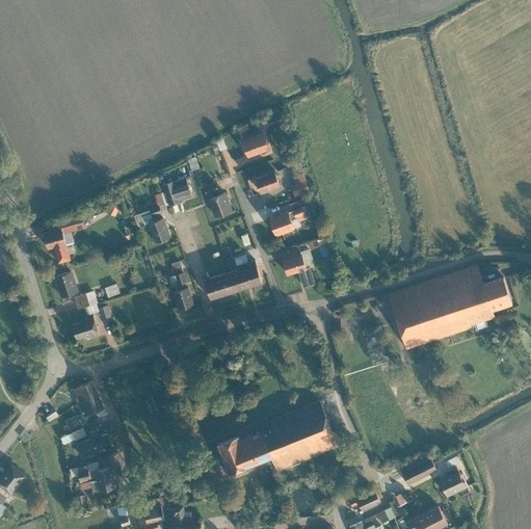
[(262,134),(242,142),(247,158),(268,151),(262,134)]
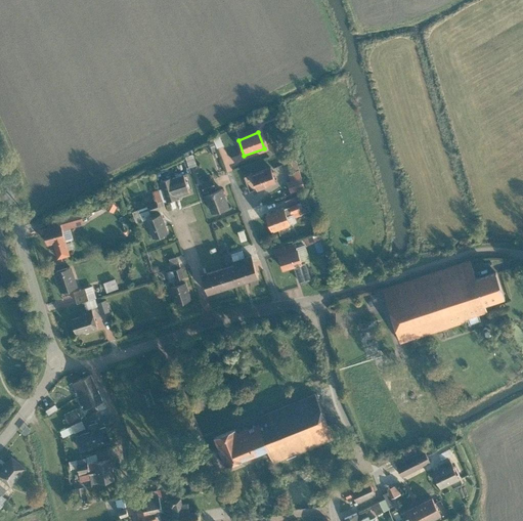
[(221,136),(214,139),(218,149),(225,146),(221,136)]
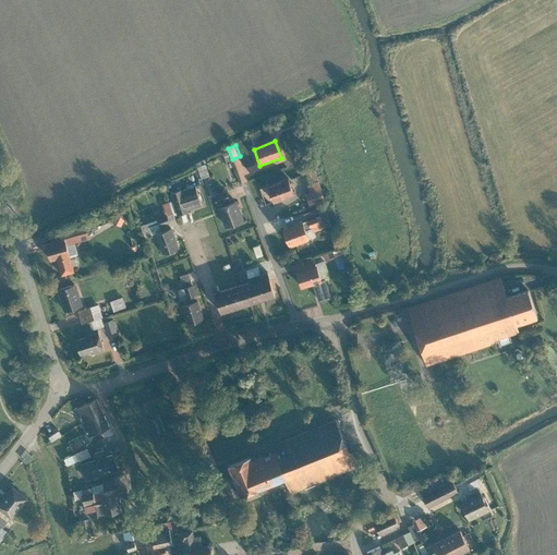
[(287,180),(267,189),(273,204),(292,196),(287,180)]
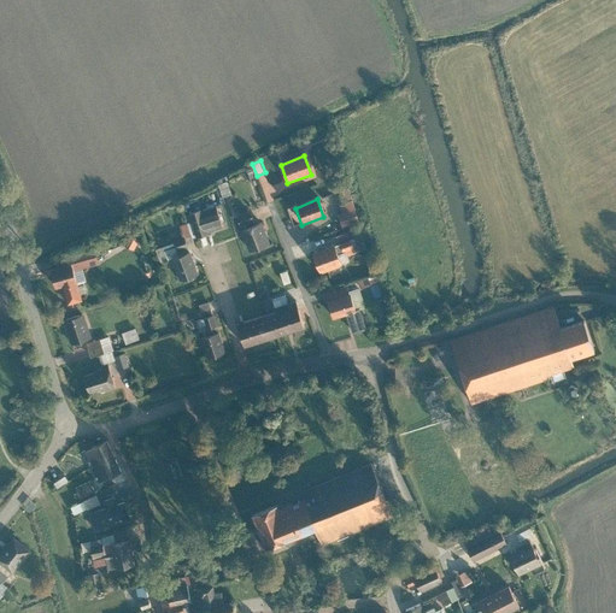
[(351,205),(336,210),(342,228),(357,223),(351,205)]
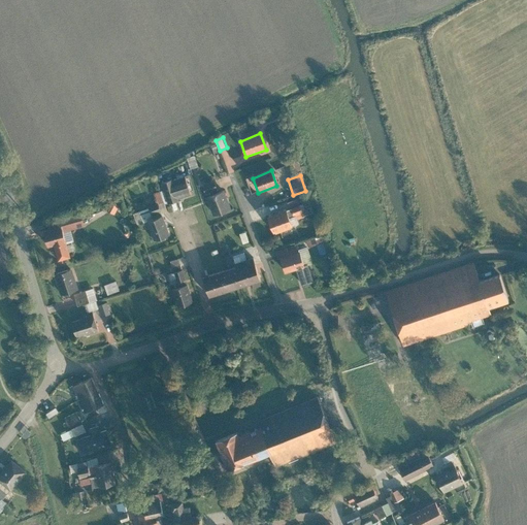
[(171,182),(161,185),(167,204),(177,201),(177,200),(190,196),(184,177),(171,182)]
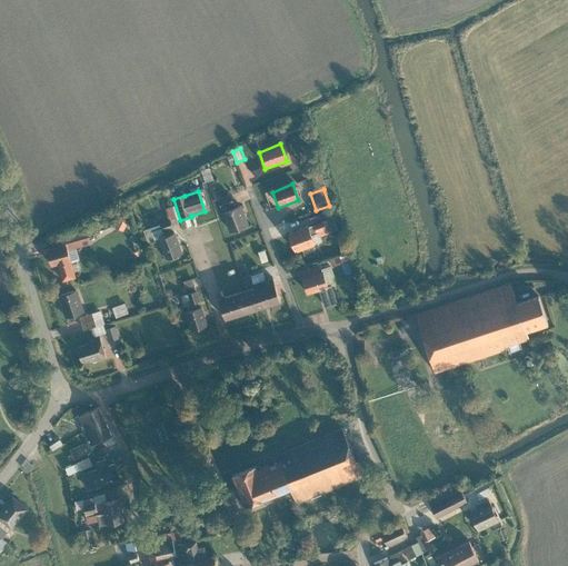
[(239,208),(222,215),(229,234),(247,227),(239,208)]
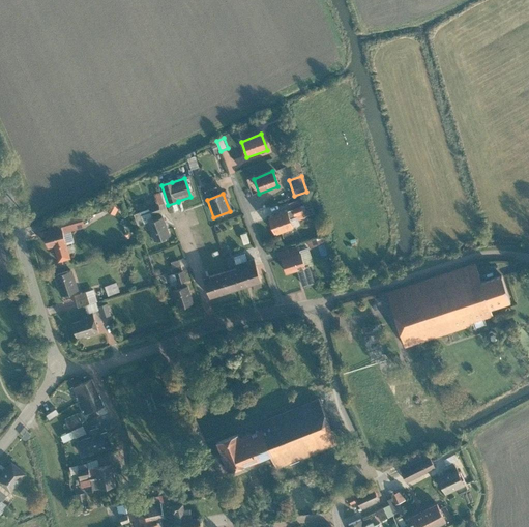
[(148,207),(152,217),(162,214),(156,203),(148,207)]
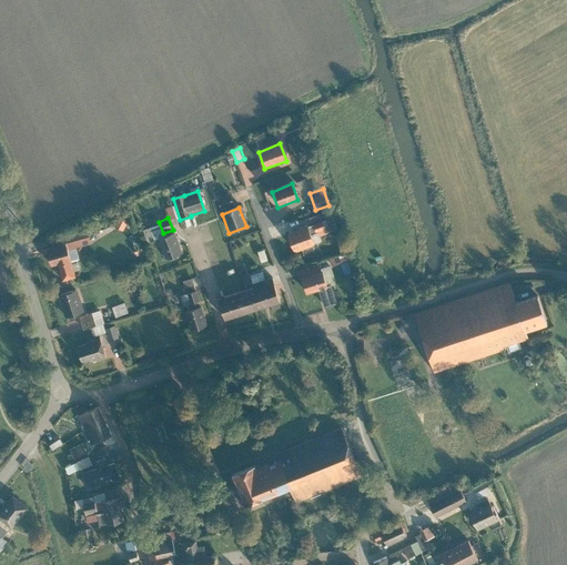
[(117,228),(125,231),(129,221),(120,219),(117,228)]
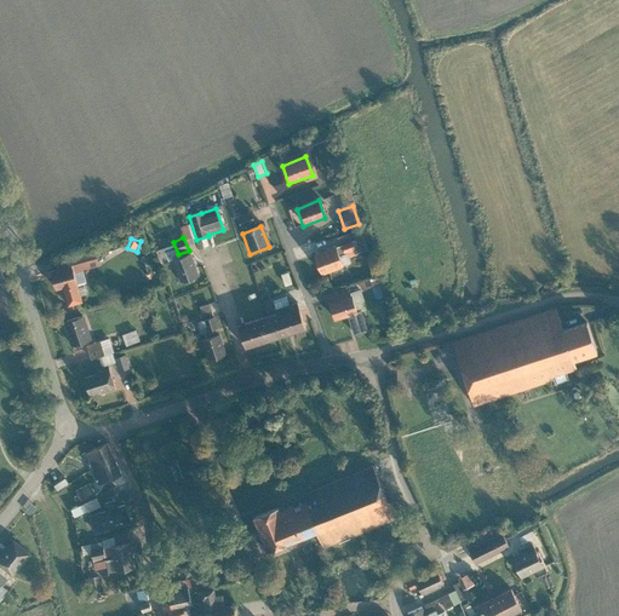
[(336,249),(314,258),(321,275),(342,268),(339,258),(336,249)]
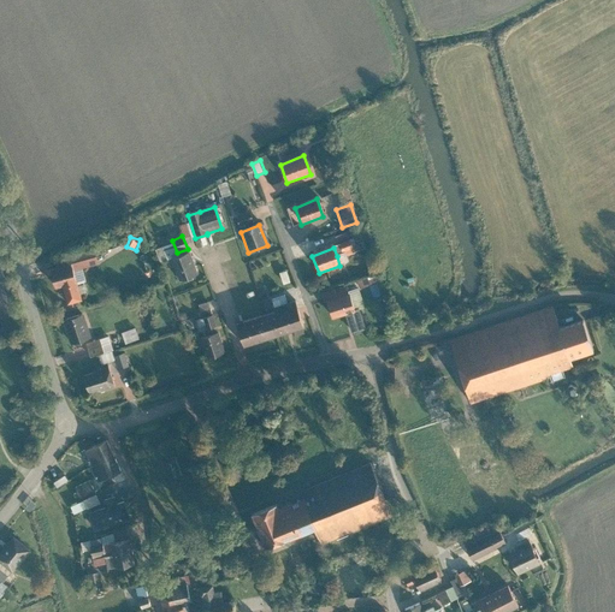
[(166,249),(155,253),(160,266),(170,262),(166,249)]
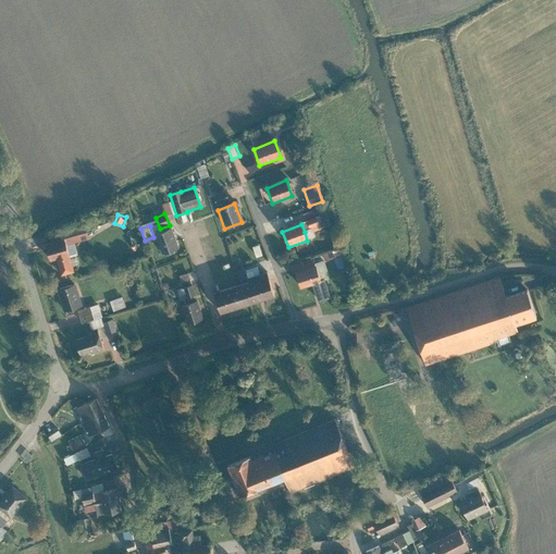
[(171,230),(155,235),(161,255),(177,249),(171,230)]
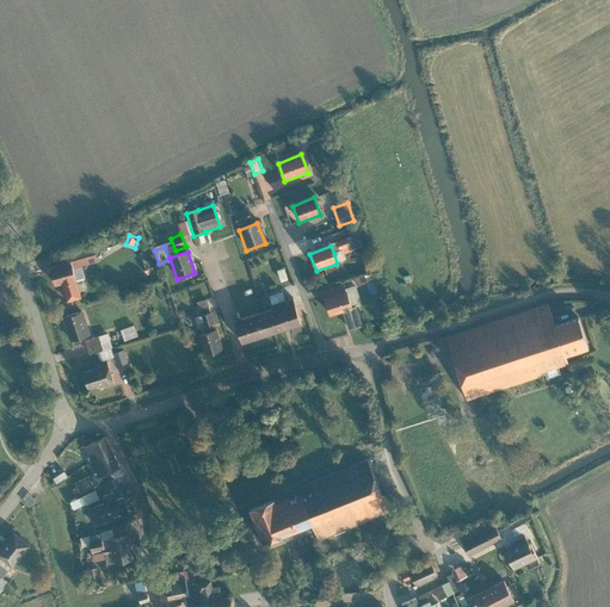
[(57,267),(50,268),(55,286),(61,284),(67,303),(80,298),(72,270),(71,264),(57,267)]
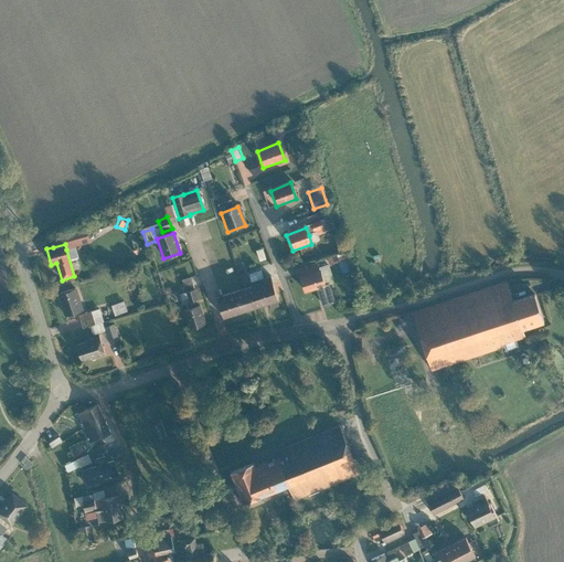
[(100,244),(95,246),(99,254),(104,252),(100,244)]
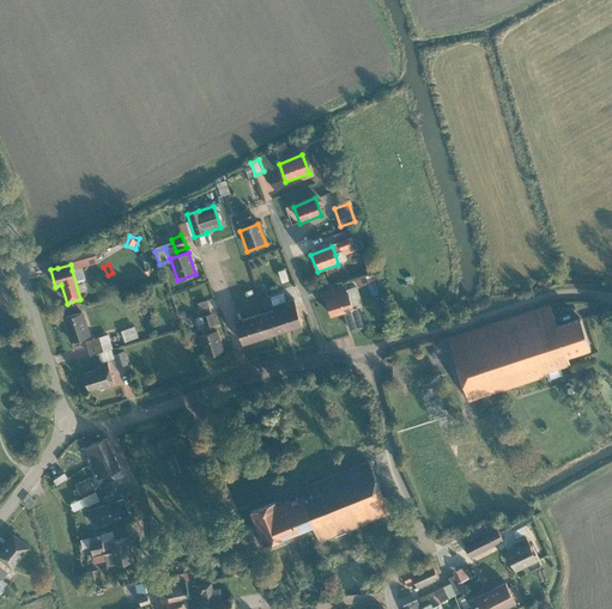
[(369,278),(357,281),(359,287),(370,284),(369,278)]
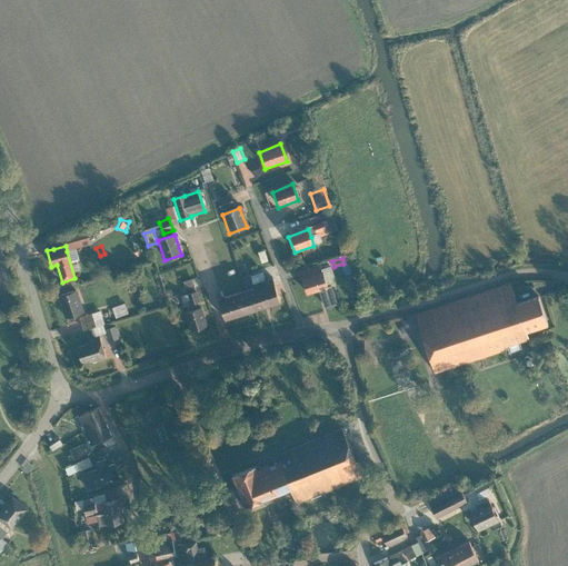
[(310,277),(301,279),(301,280),(307,296),(319,293),(324,309),(336,306),(330,288),(326,289),(321,274),(319,267),(308,270),(310,277)]
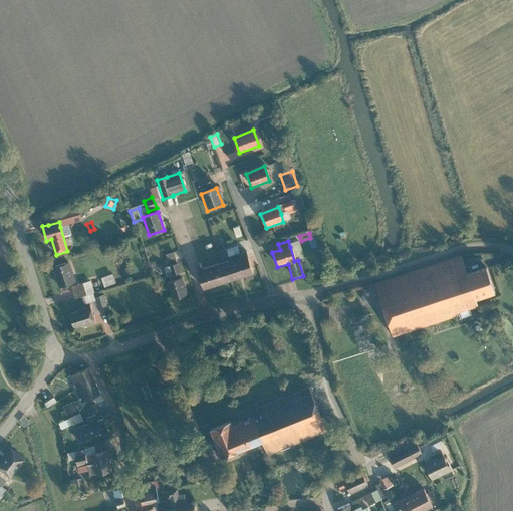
[(229,262),(221,264),(223,270),(225,270),(229,282),(242,278),(245,282),(252,280),(252,275),(246,253),(227,259),(229,262)]
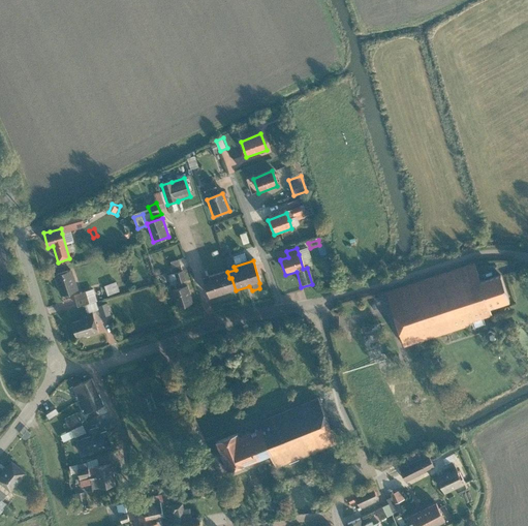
[(474,266),(385,298),(404,350),(492,318),(490,311),(510,304),(501,279),(482,285),(474,266)]
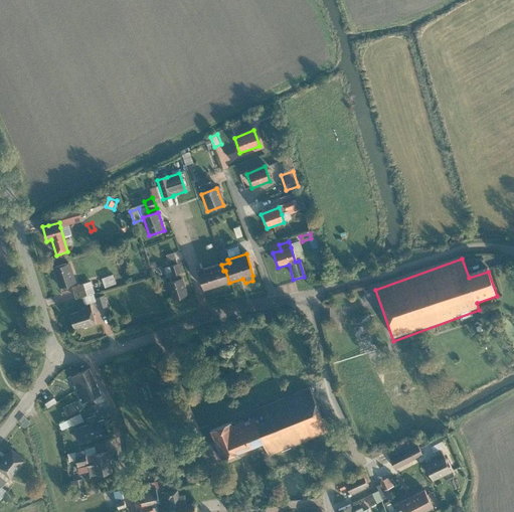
[(175,260),(165,264),(167,268),(170,267),(173,277),(171,278),(172,283),(181,280),(180,275),(175,260)]
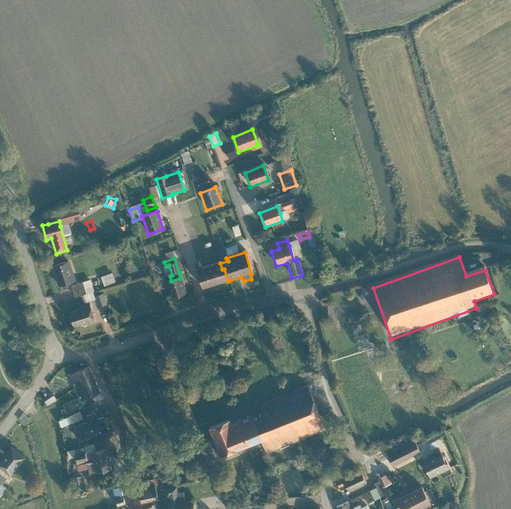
[(68,262),(52,267),(60,288),(75,283),(68,262)]
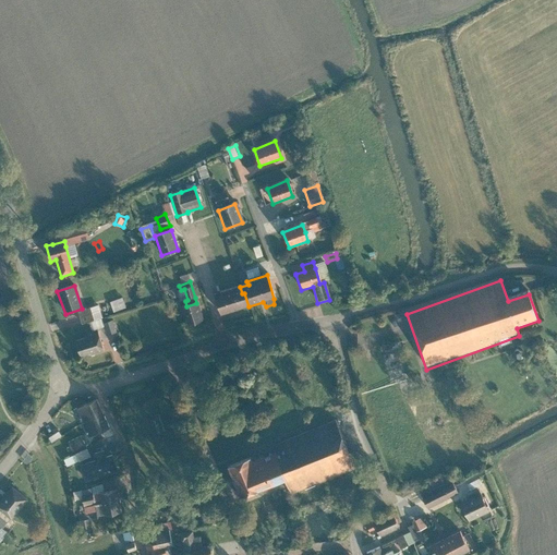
[(240,287),(214,296),(220,315),(249,306),(244,293),(242,293),(240,287)]
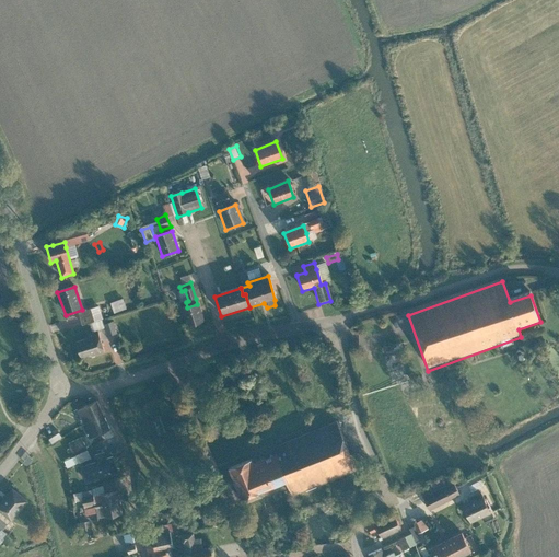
[(123,301),(111,305),(115,315),(126,311),(123,301)]
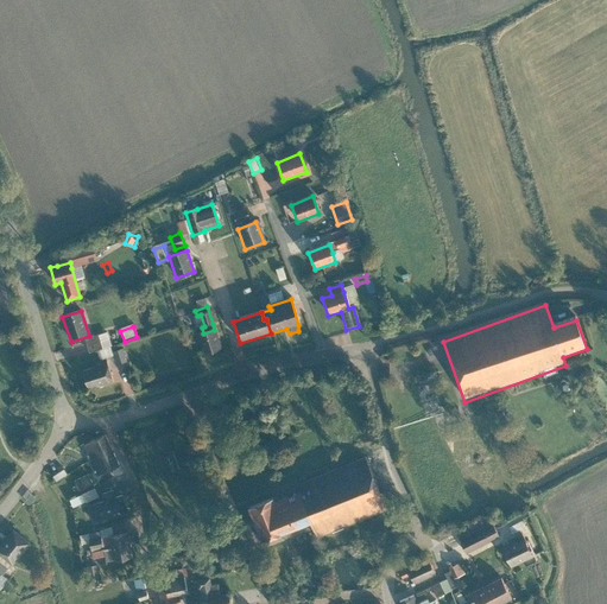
[(203,334),(197,335),(203,355),(221,349),(214,330),(203,334)]
